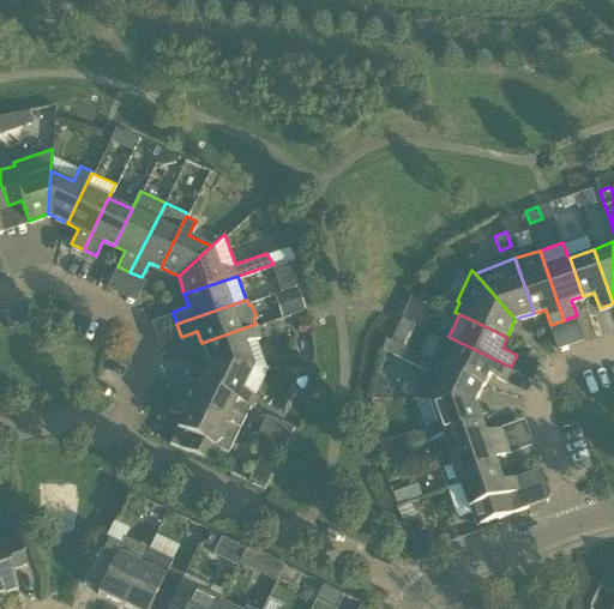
[(403,315),(392,338),(399,342),(405,344),(416,321),(403,315)]
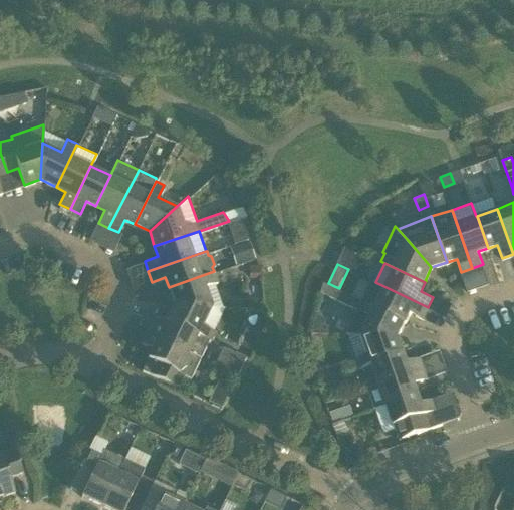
[(217,280),(214,271),(169,287),(175,302),(211,304),(205,284),(217,280)]
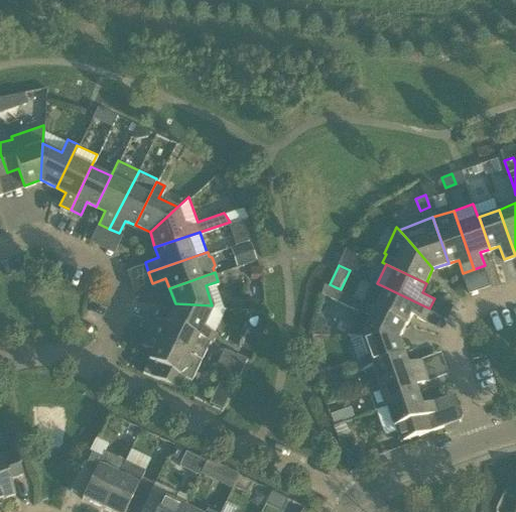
[(364,300),(407,323),(412,312),(424,318),(429,308),(377,283),(373,281),(364,300)]
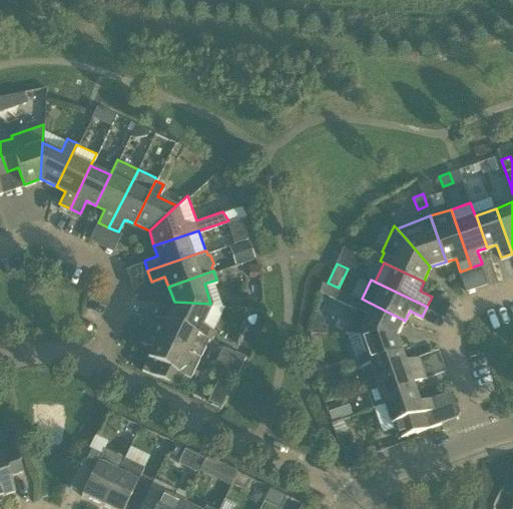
[(362,299),(339,288),(334,286),(330,295),(357,308),(354,315),(346,332),(362,333),(397,335),(405,321),(362,299)]
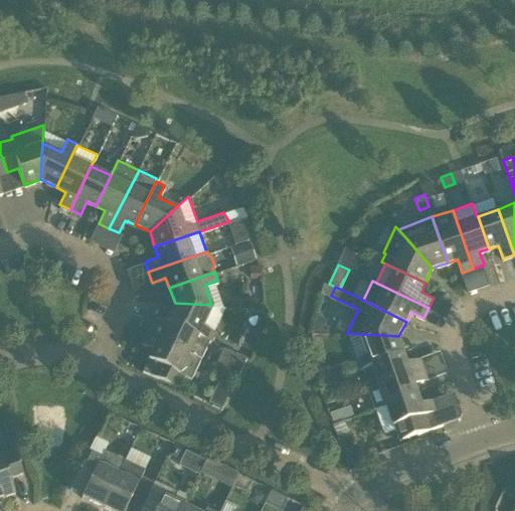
[(175,303),(167,317),(210,338),(214,330),(202,324),(211,305),(175,303)]
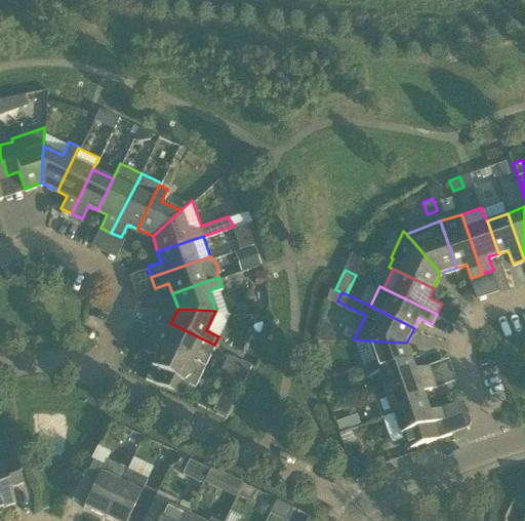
[(148,337),(192,359),(204,365),(214,345),(170,323),(165,333),(153,327),(148,337)]
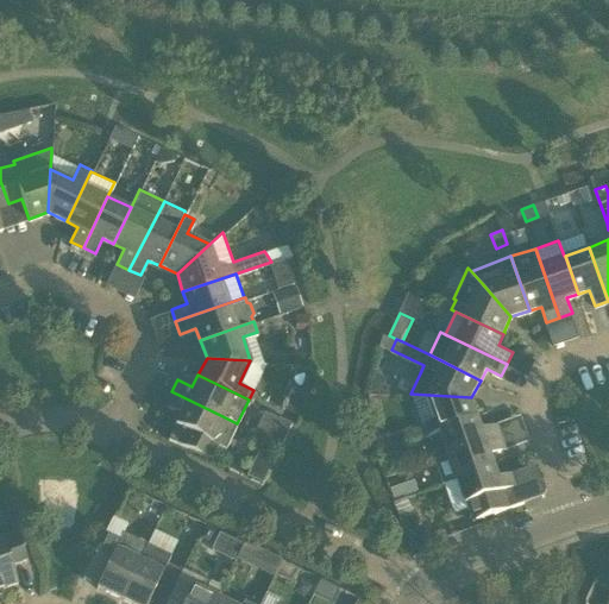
[(237,423),(223,416),(171,391),(165,403),(181,410),(175,422),(168,436),(179,441),(209,457),(217,442),(225,446),(237,423)]
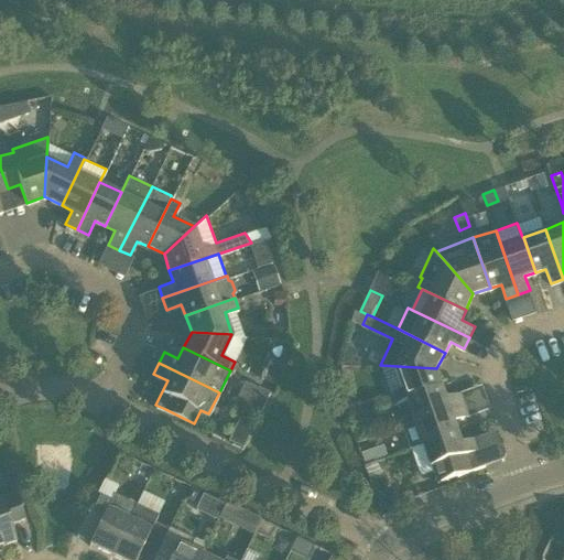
[(398,366),(404,387),(390,392),(393,404),(409,398),(409,397),(443,385),(436,368),(398,366)]
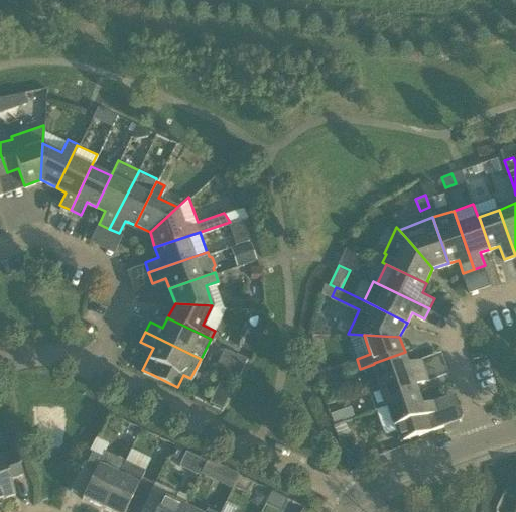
[(227,371),(237,376),(247,357),(236,352),(227,371)]
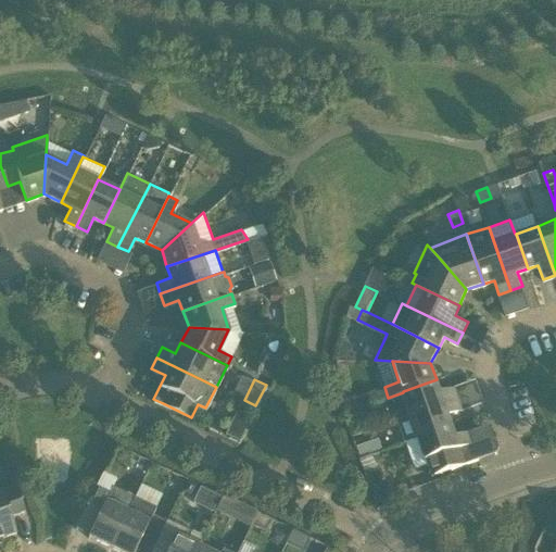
[(403,392),(411,413),(459,397),(455,385),(441,389),(437,379),(403,391),(403,392)]
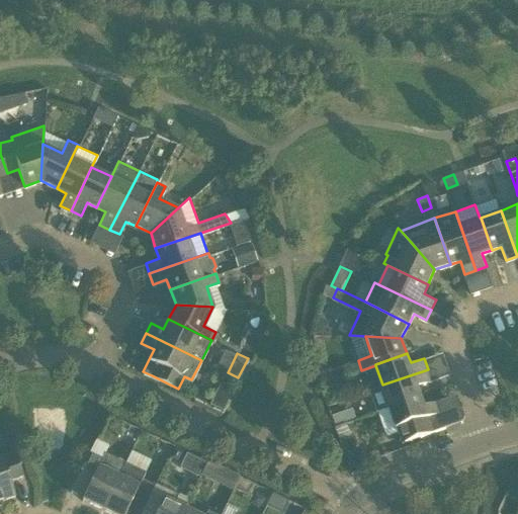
[(428,369),(382,384),(369,390),(377,410),(390,406),(422,394),(419,384),(431,379),(428,369)]
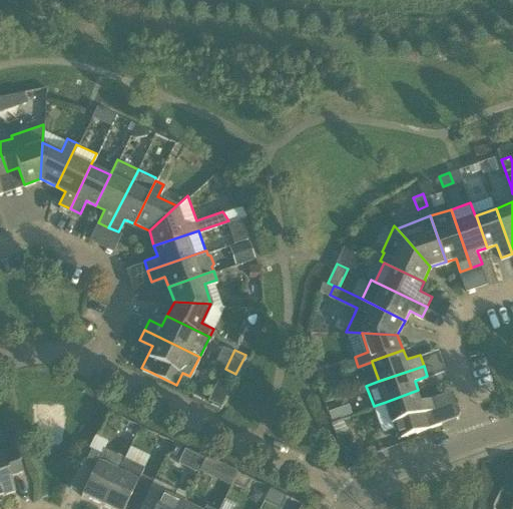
[(218,400),(226,386),(215,380),(208,394),(218,400)]
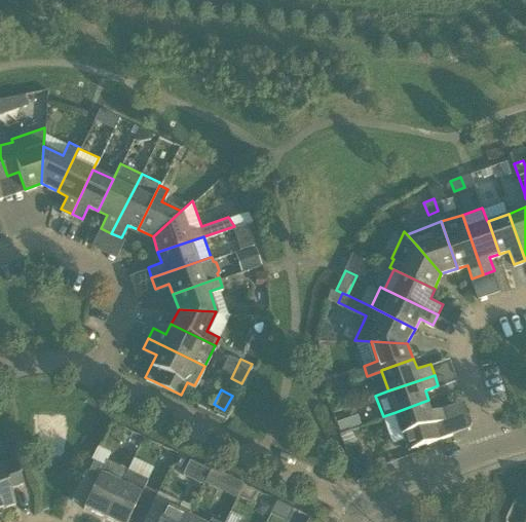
[(428,400),(396,412),(408,448),(452,433),(447,418),(449,417),(445,406),(431,410),(428,400)]
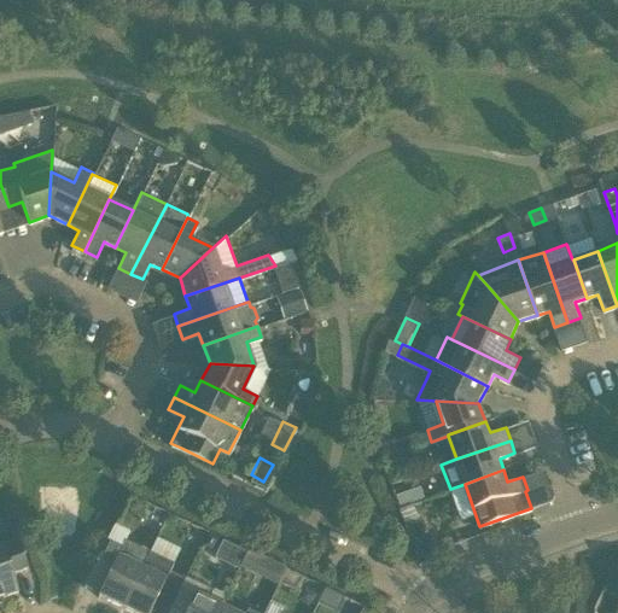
[(12,527),(0,530),(0,594),(17,589),(11,572),(25,567),(12,527)]
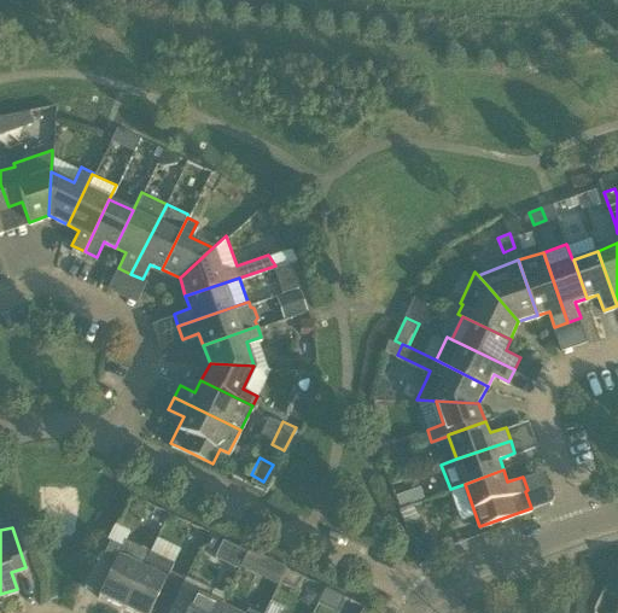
[(208,529),(202,543),(211,548),(217,533),(208,529)]
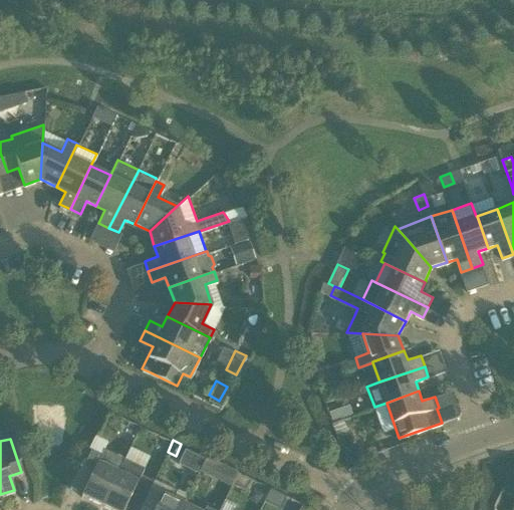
[(81,494),(101,503),(116,471),(123,457),(103,447),(100,454),(88,448),(69,486),(82,492),(81,494)]
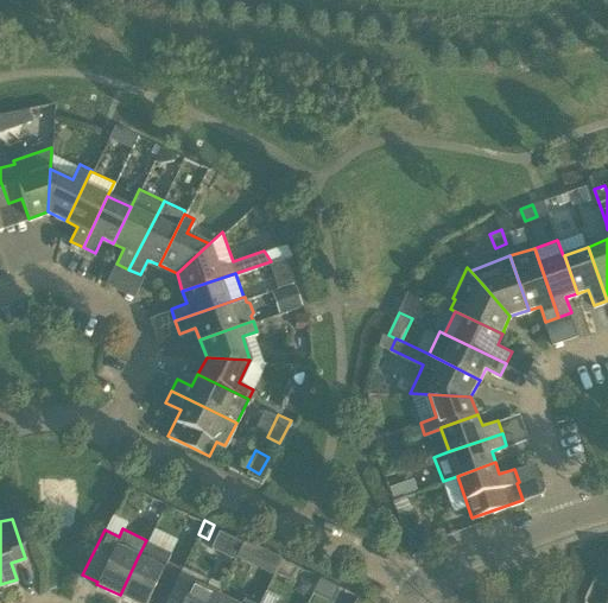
[(219,529),(214,538),(235,548),(239,540),(219,529)]
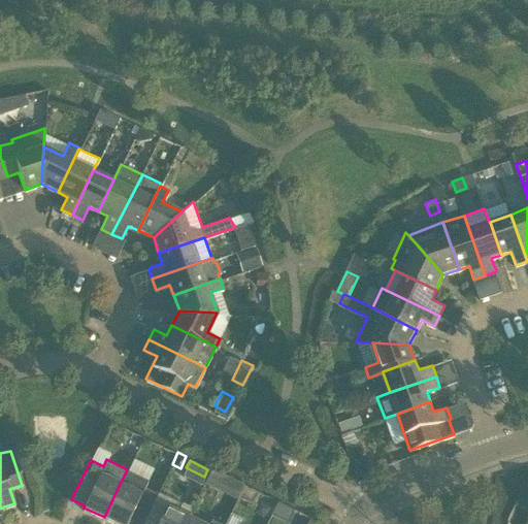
[(118,523),(126,523),(140,493),(120,484),(104,517),(118,523)]
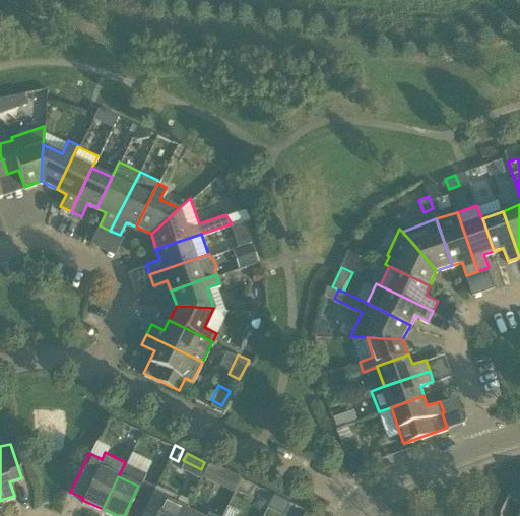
[(138,486),(151,493),(154,485),(142,478),(138,486)]
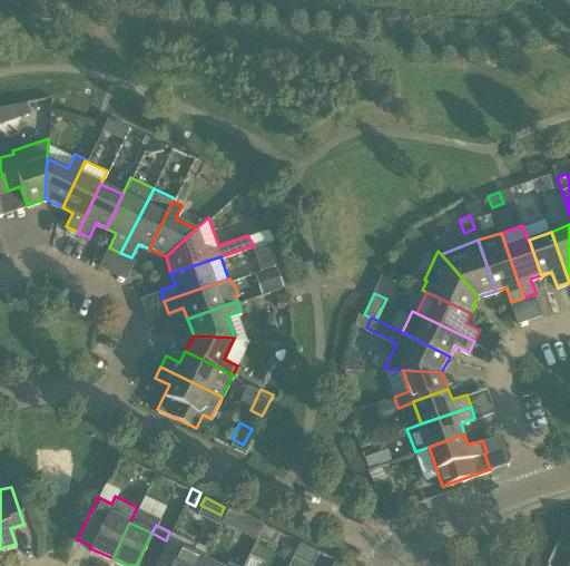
[(169,565),(197,565),(202,557),(207,547),(170,530),(169,532),(166,540),(157,558),(170,565),(169,565)]
